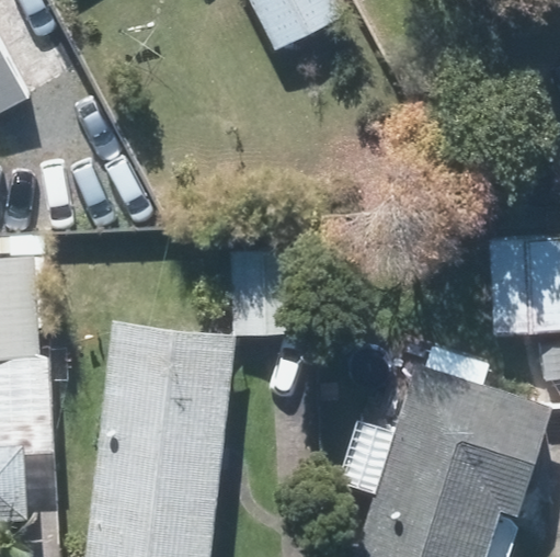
[(26,0),(0,0),(0,112),(66,80),(26,0)]
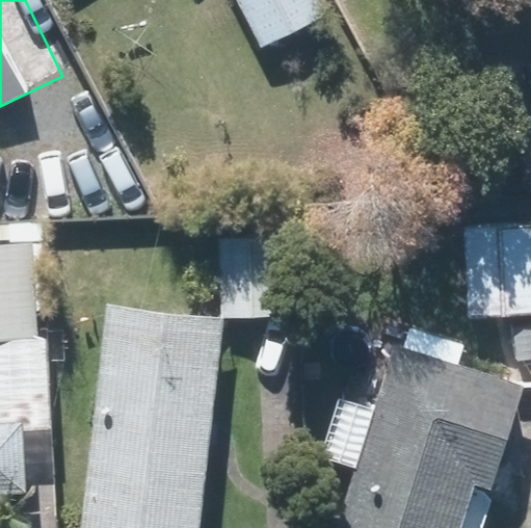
[(316,0),(236,0),(262,49),(324,16),(316,0)]
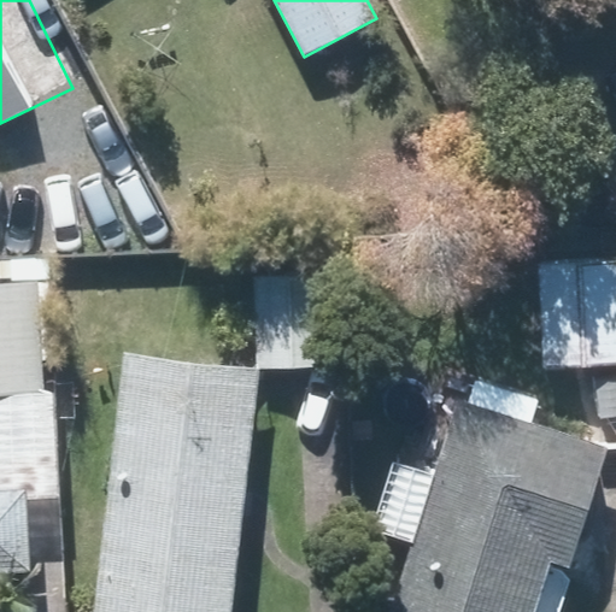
[(615,265),(543,264),(540,368),(615,368),(615,265)]
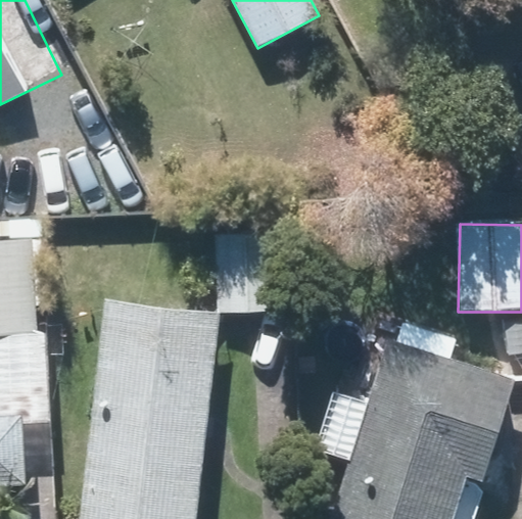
[(280,231),(215,233),(217,312),(282,311),(280,231)]
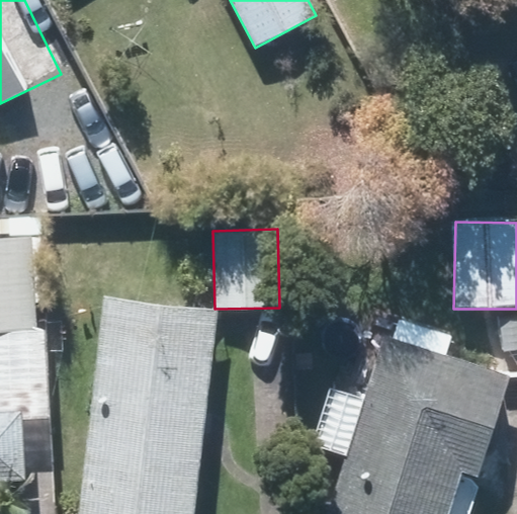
[(0,500),(20,500),(20,513),(52,513),(46,235),(0,236),(0,500)]
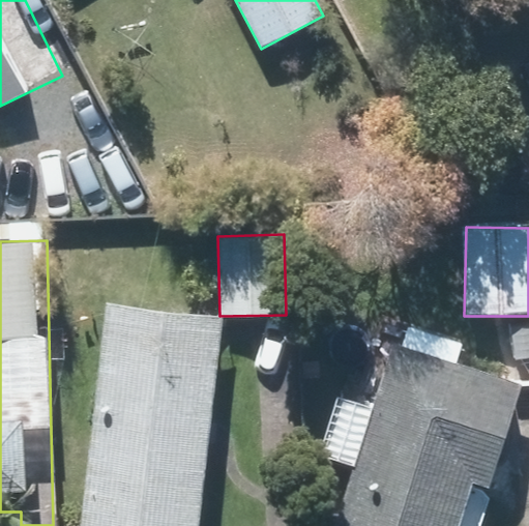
[(198,525),(223,318),(108,304),(82,525),(198,525)]
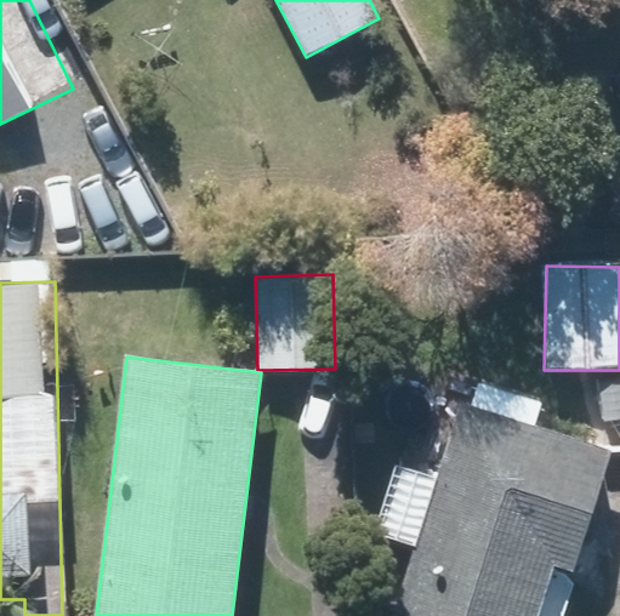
[(473,404),(458,399),(391,615),(559,615),(614,448),(536,423),(544,400),(481,380),(473,404)]
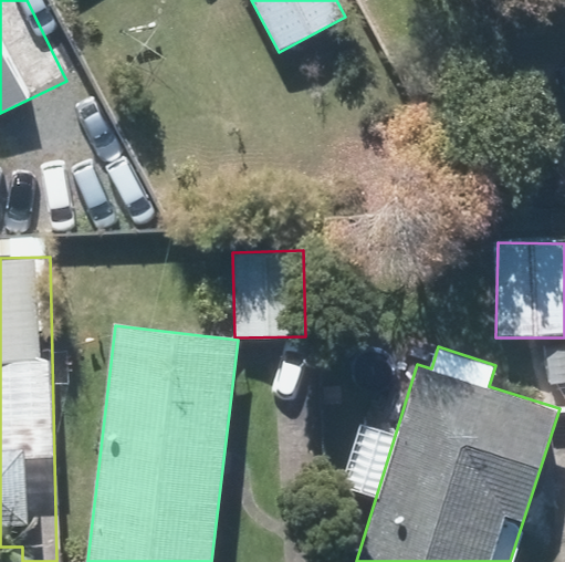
All buildings are outlined.
